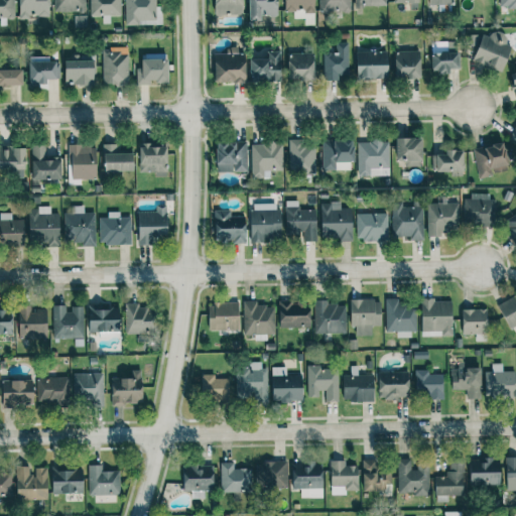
[(0,0),(0,18),(14,19),(14,0),(0,0)]
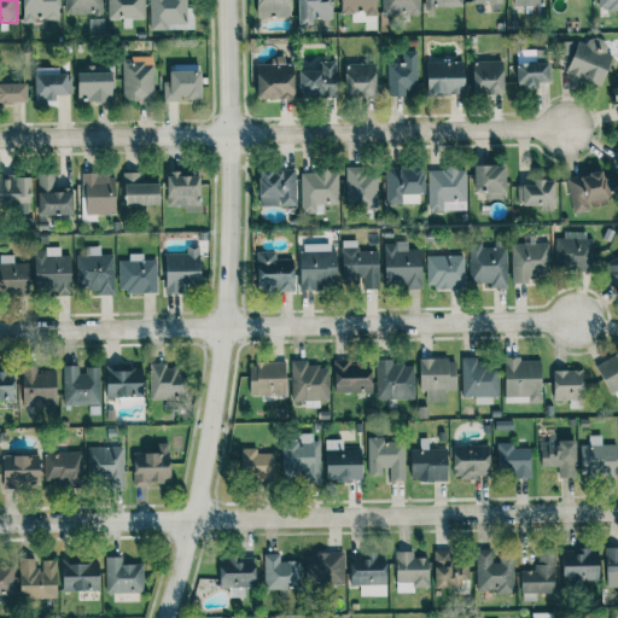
[(22,0),(23,21),(58,19),(57,0),(22,0)]
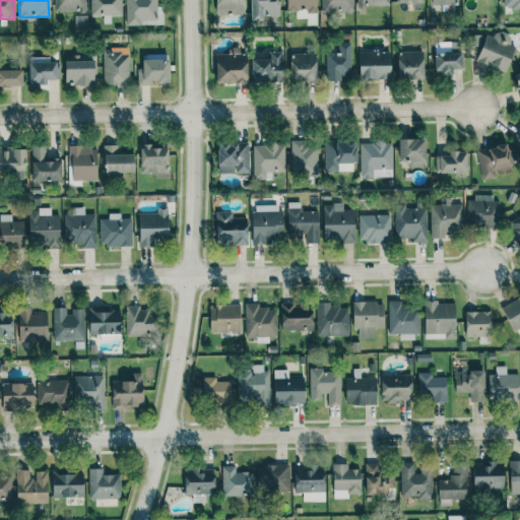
[(54,0),(54,11),(85,12),(85,0),(54,0)]
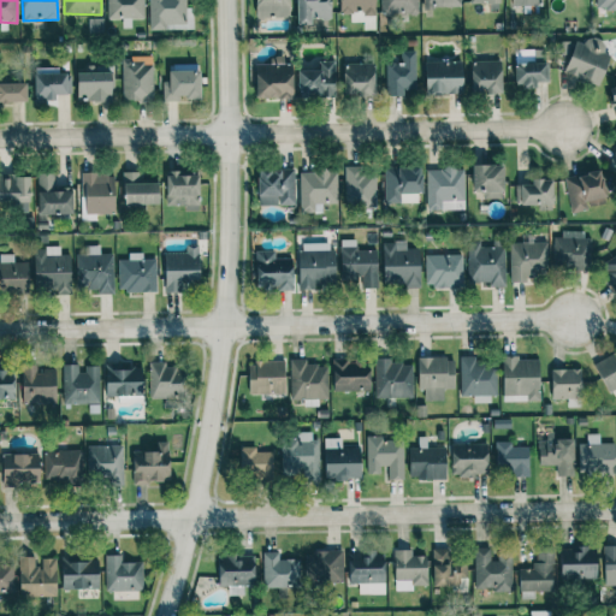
[(106,0),(107,18),(144,18),(143,0),(106,0)]
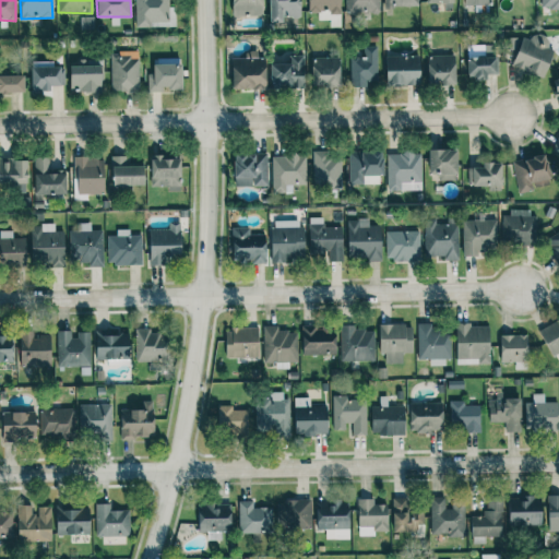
[(134,0),(135,27),(171,26),(170,0),(134,0)]
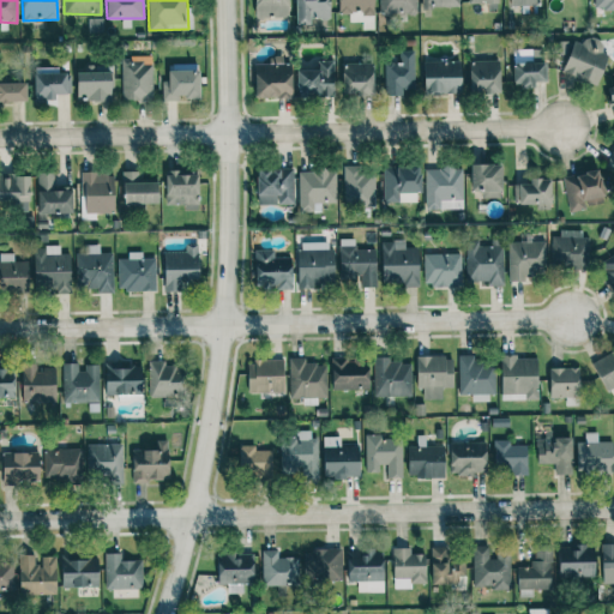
[(288,0),(254,0),(256,18),(289,18),(288,0)]
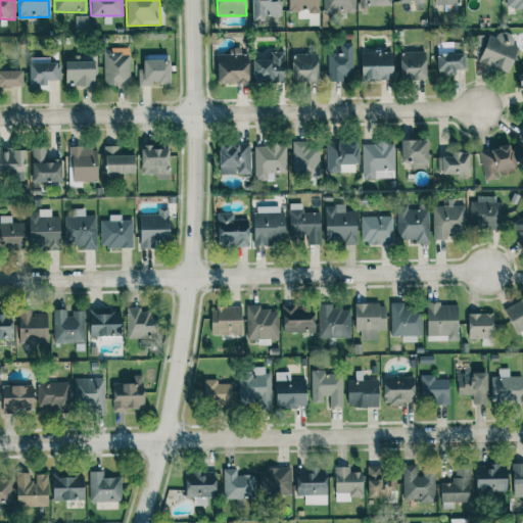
[(251,0),(251,20),(264,21),(264,16),(280,16),(280,0),(251,0)]
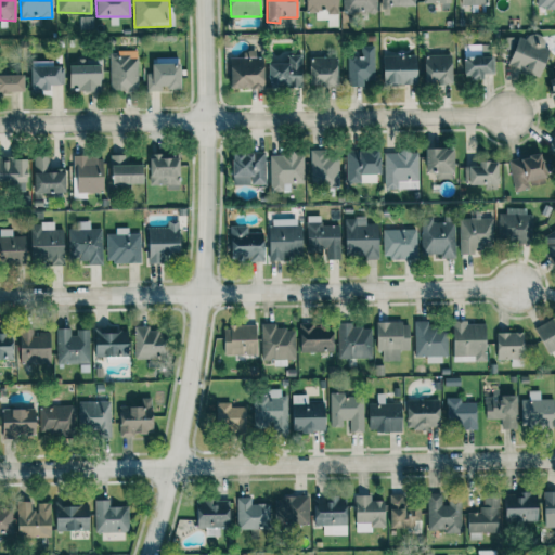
[(306,0),(307,13),(320,13),(320,17),(330,17),(330,26),(338,26),(337,0),(306,0)]
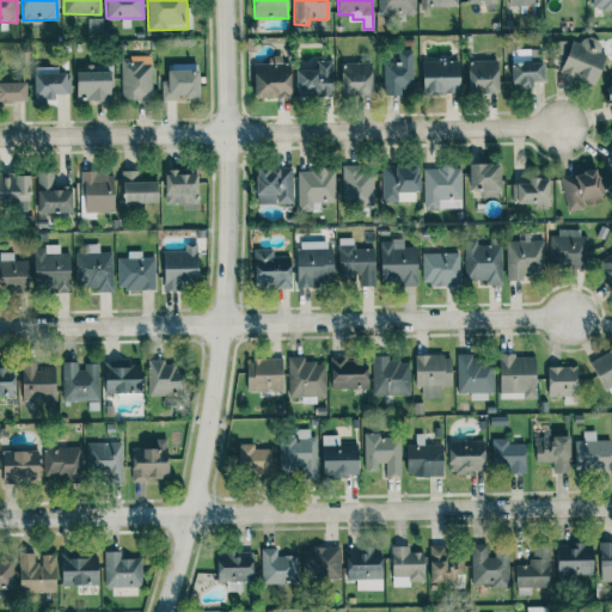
[(416,13),(415,0),(378,0),(378,14),(416,13)]
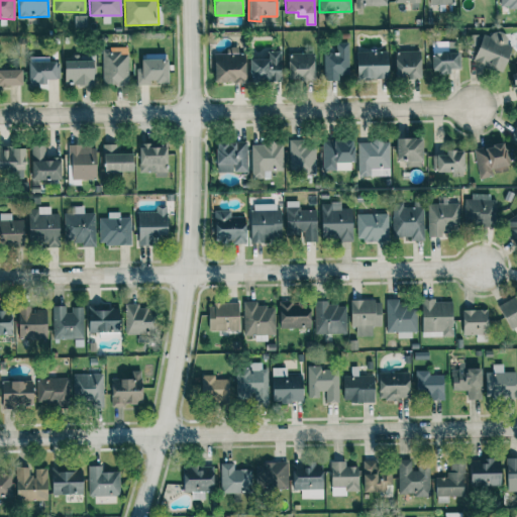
[(516,0),(500,0),(500,6),(508,6),(509,10),(516,10),(516,0)]
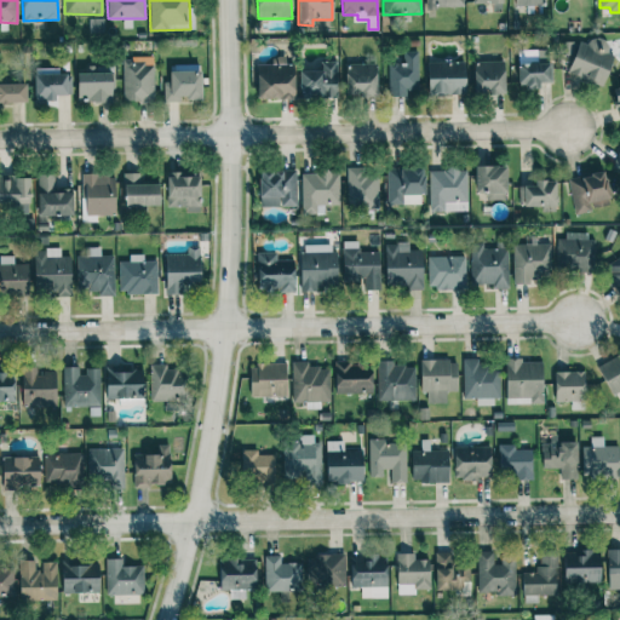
[(614,55),(606,52),(608,45),(580,36),(568,73),(604,85),(614,55)]
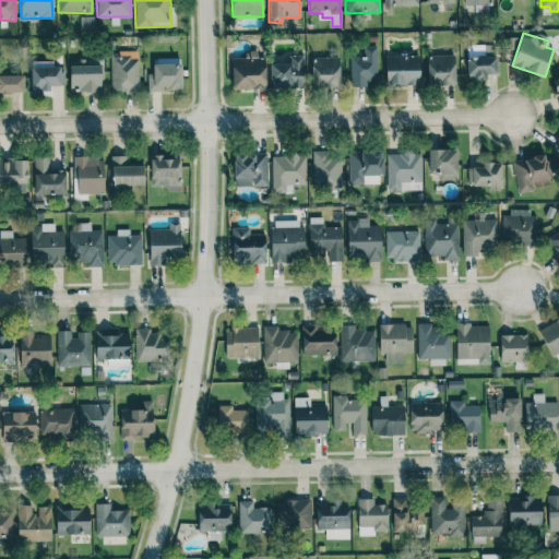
[(497,56),(491,56),(491,45),(468,45),(470,58),(466,59),(467,79),(487,79),(487,74),(498,74),(497,56)]
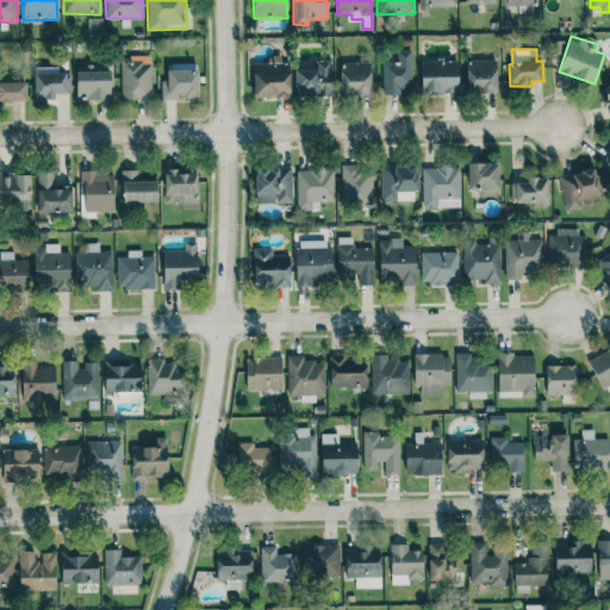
[(384,62),(383,95),(400,95),(400,89),(411,89),(411,50),(397,50),(397,62),(384,62)]
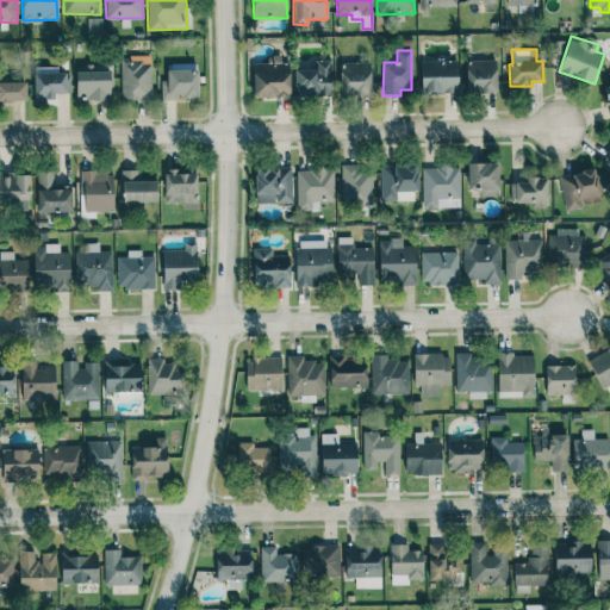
[(122,100),(151,100),(150,56),(120,57),(122,100)]
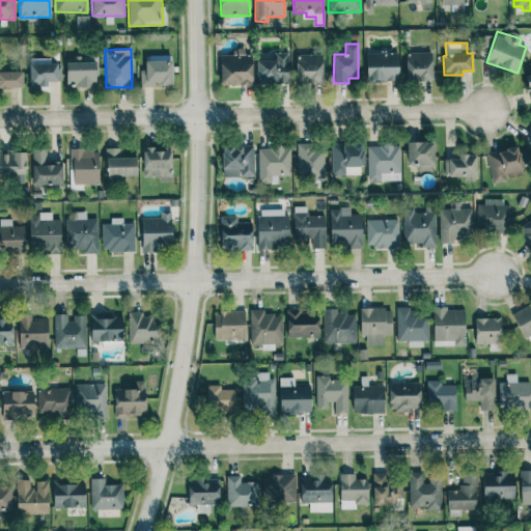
[(253,84),(252,55),(245,55),(245,49),(233,49),(234,55),(219,56),(220,85),(253,84)]
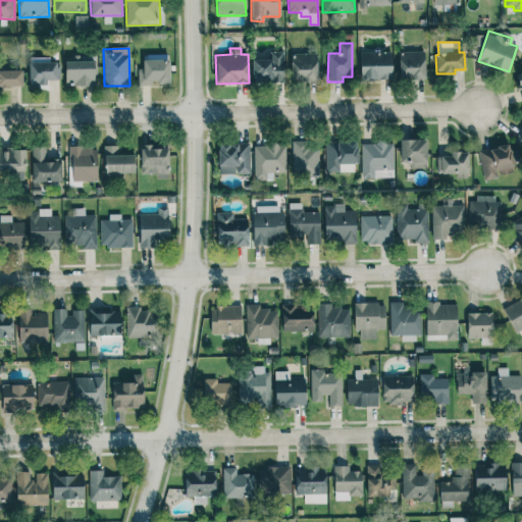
[(424,51),(398,52),(399,80),(424,80),(424,51)]
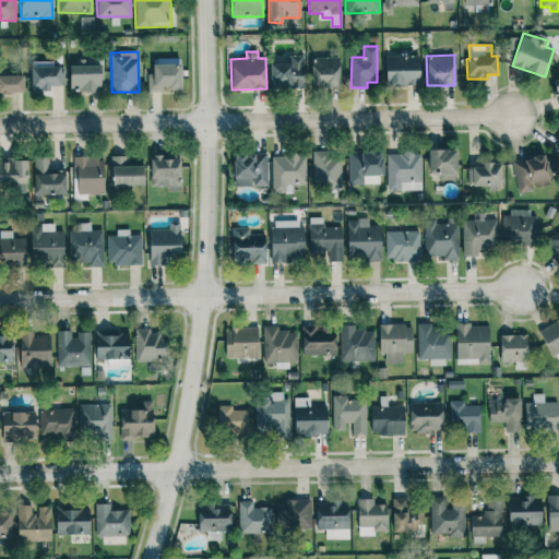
[(305,56),(288,56),(288,64),(272,63),(271,87),(304,88),(305,56)]
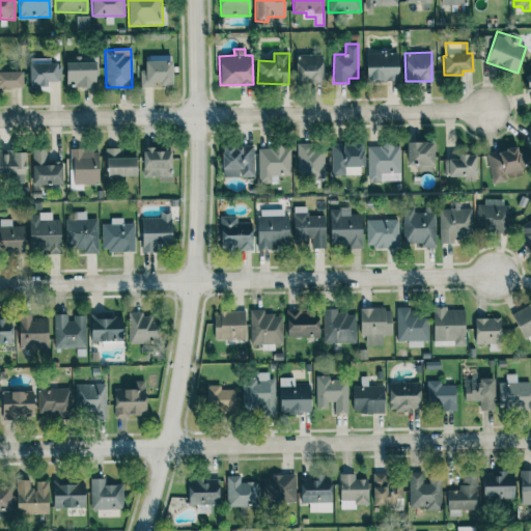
[(398,81),(398,53),(366,53),(366,81),(398,81)]
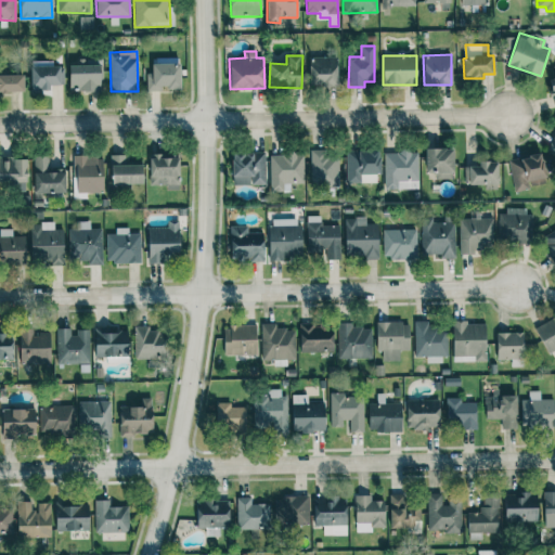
[(337,85),(337,57),(309,57),(310,86),(337,85)]
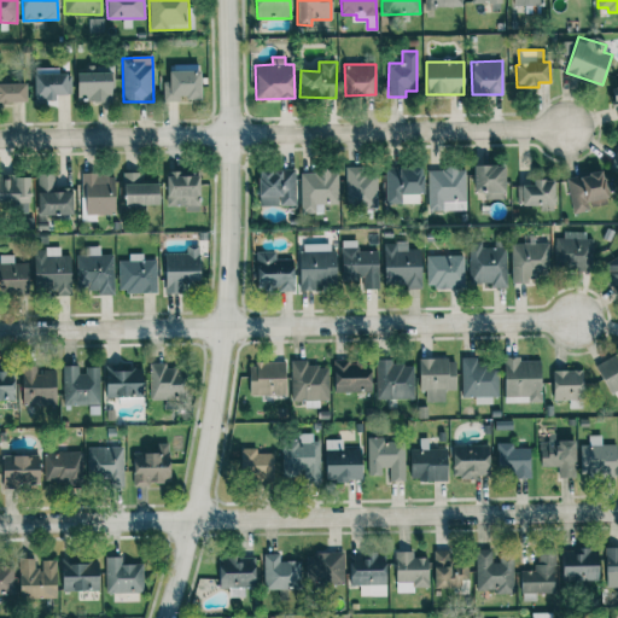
[(163,100),(179,100),(179,98),(200,98),(200,71),(168,71),(168,82),(163,82),(163,100)]
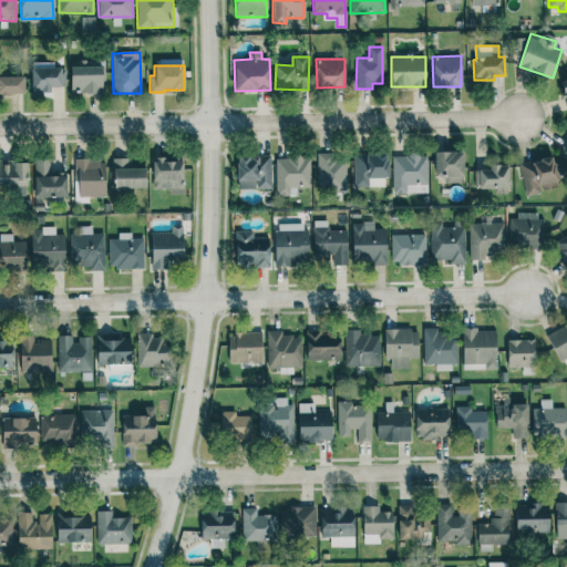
[(71,66),(70,93),(102,93),(103,66),(71,66)]
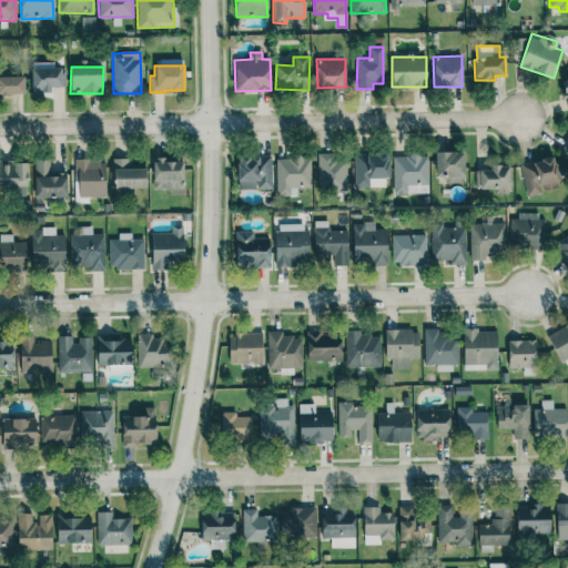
[(53,92),(53,87),(66,87),(66,68),(31,69),(32,92),(53,92)]
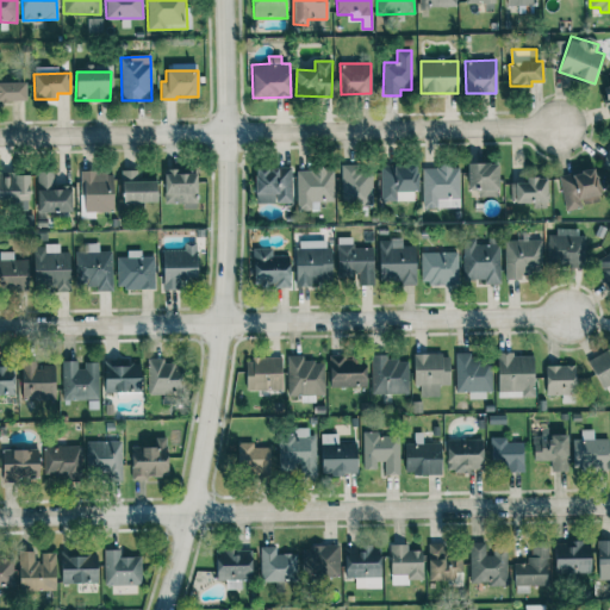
[(26,82),(0,82),(0,101),(26,101),(26,82)]
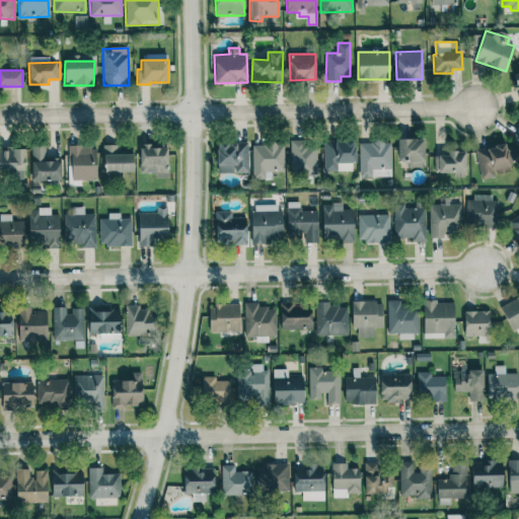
[(397,161),(408,162),(408,166),(424,167),(424,139),(398,139),(397,161)]
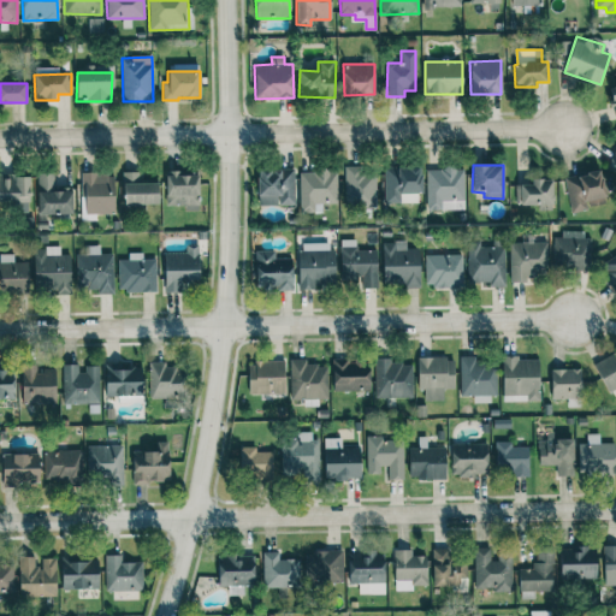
[(385,203),(421,202),(420,166),(384,169),(385,203)]
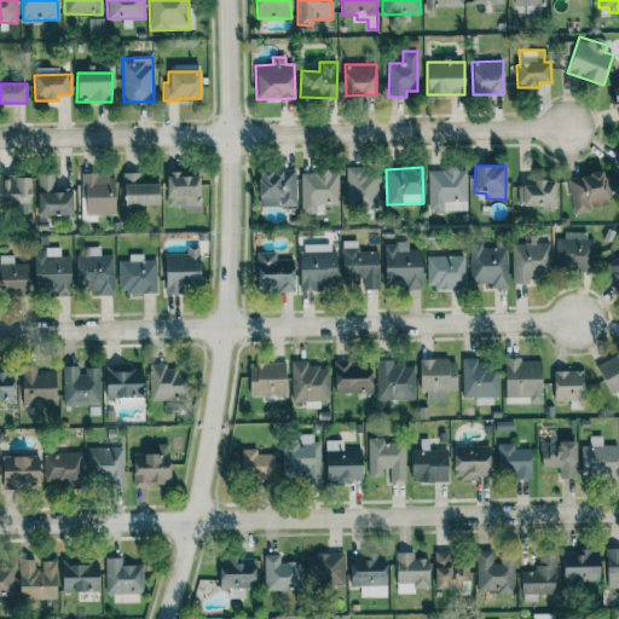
[(379,209),(377,168),(346,169),(347,209),(379,209)]
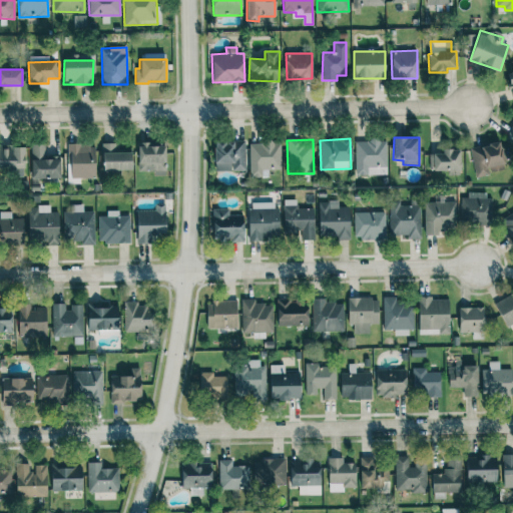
[(246,141),(214,140),(214,170),(245,171),(246,141)]
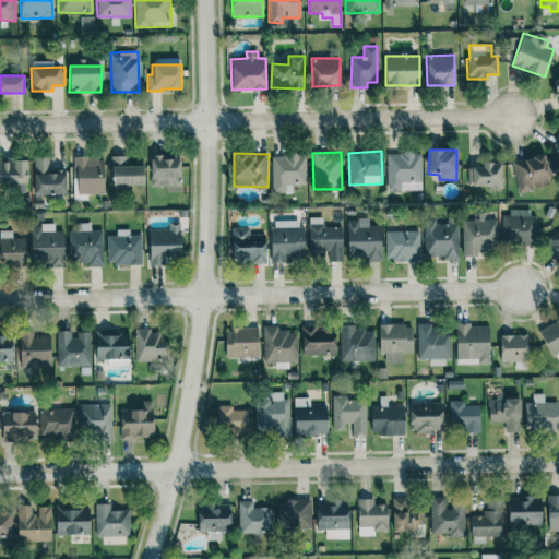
[(387,154),(388,191),(421,191),(420,153),(387,154)]
